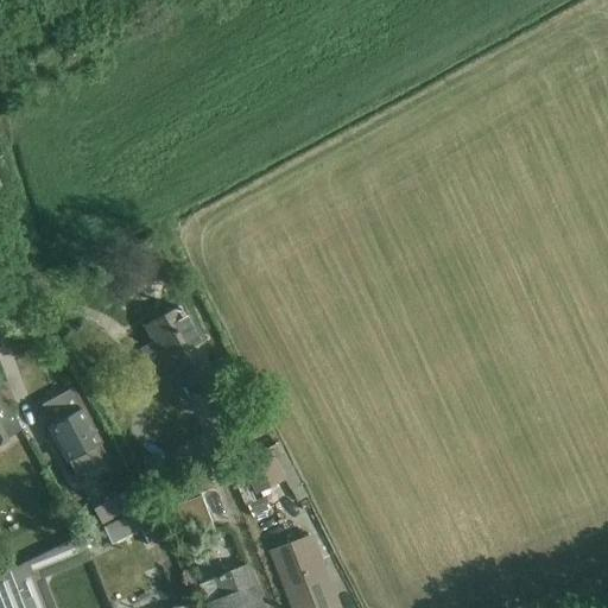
[(190,397),(219,382),(182,305),(144,324),(169,375),(178,372),(190,397)]
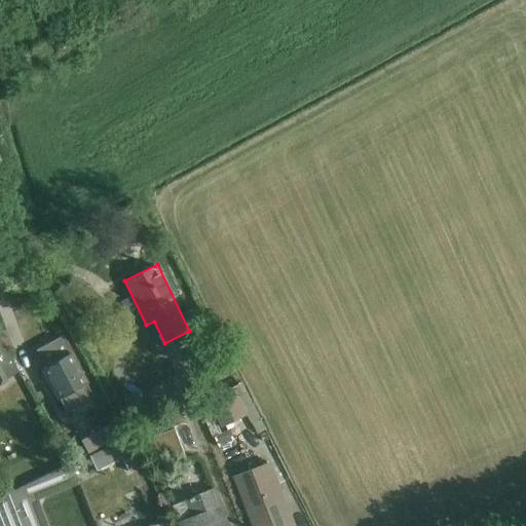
[(65,412),(94,398),(62,337),(33,351),(65,412)]
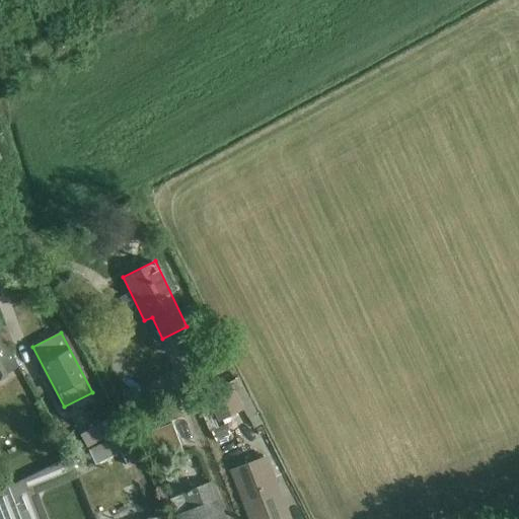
[(236,376),(205,392),(219,419),(250,402),(236,376)]
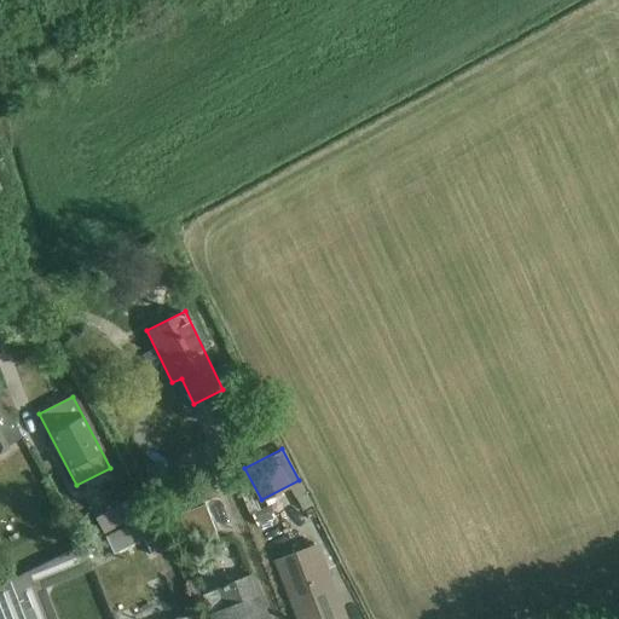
[(97,481),(79,491),(92,514),(110,504),(97,481)]
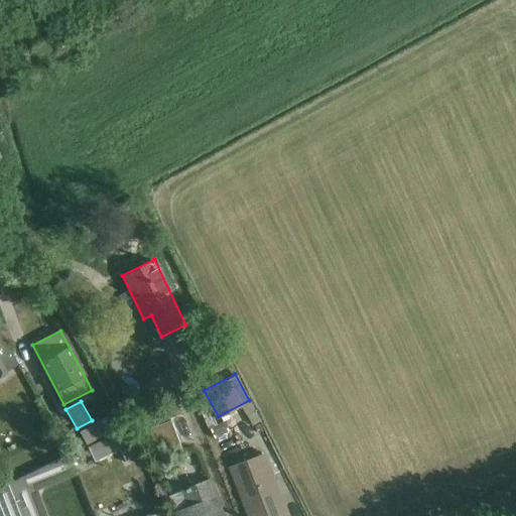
[(78,430),(85,443),(107,431),(100,418),(78,430)]
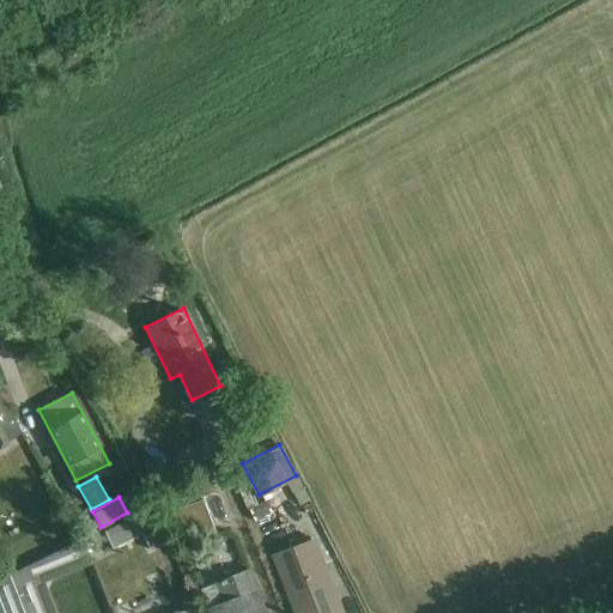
[(289,612),(345,612),(319,539),(268,556),(289,612)]
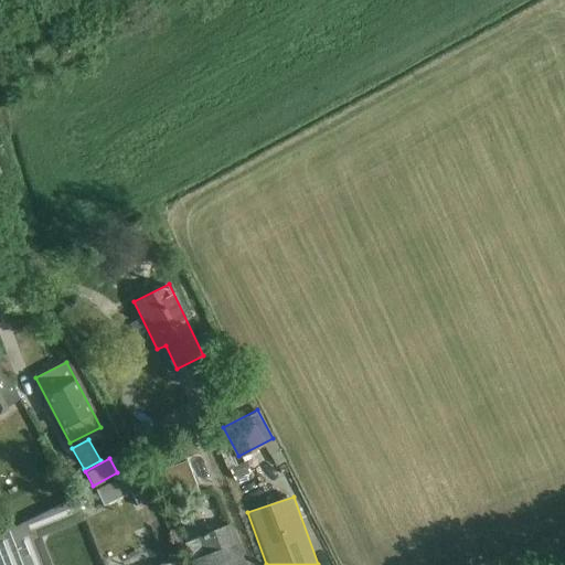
[(40,564),(30,536),(78,520),(72,501),(24,518),(28,526),(0,535),(0,539),(9,564),(40,564)]
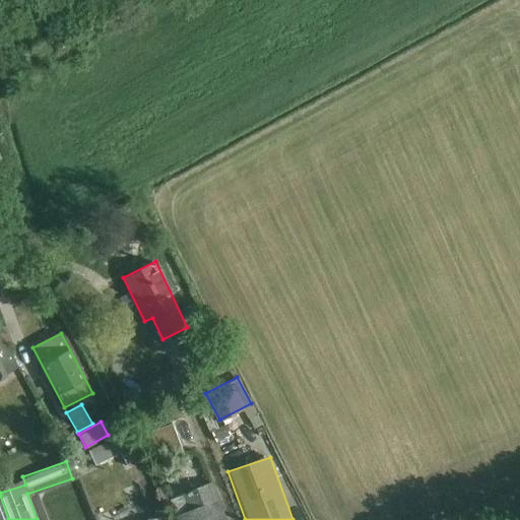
[(177,519),(228,519),(215,482),(170,498),(177,519)]
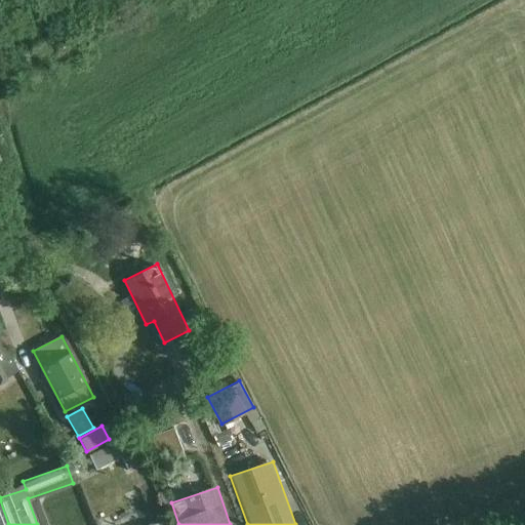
All buildings are outlined.
